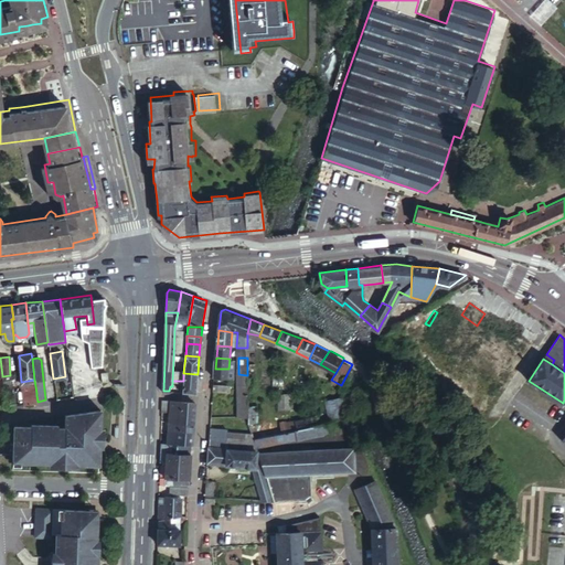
[(183,381),(182,391),(196,392),(198,374),(183,373),(183,381)]
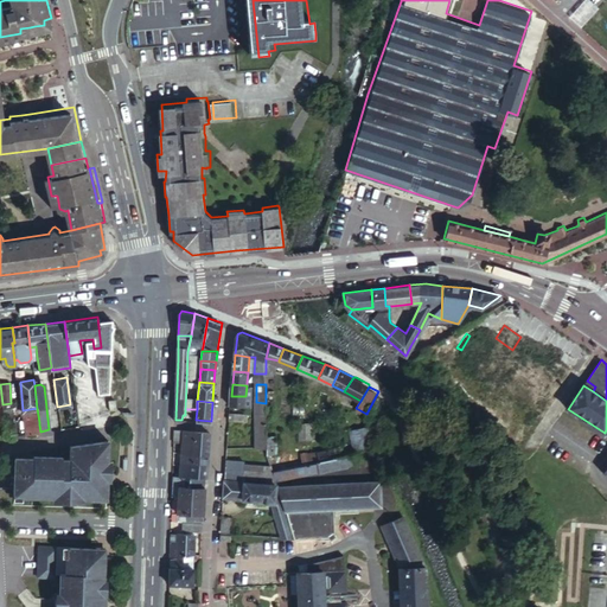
[(256,402),(256,417),(255,447),(268,445),(266,435),(266,434),(266,403),(256,402)]
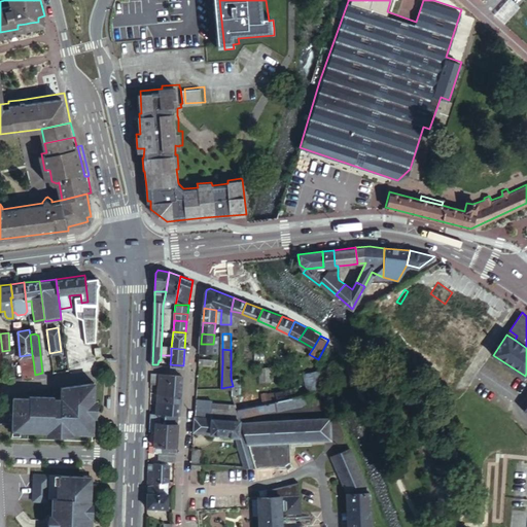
[(34,366),(32,354),(20,356),(22,371),(34,369),(34,366)]
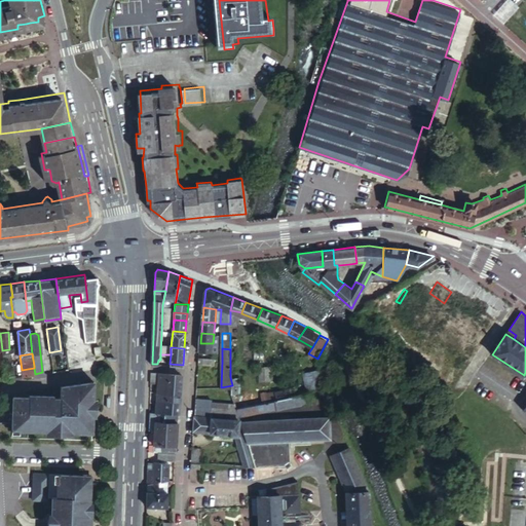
[(259,367),(260,380),(270,379),(269,366),(259,367)]
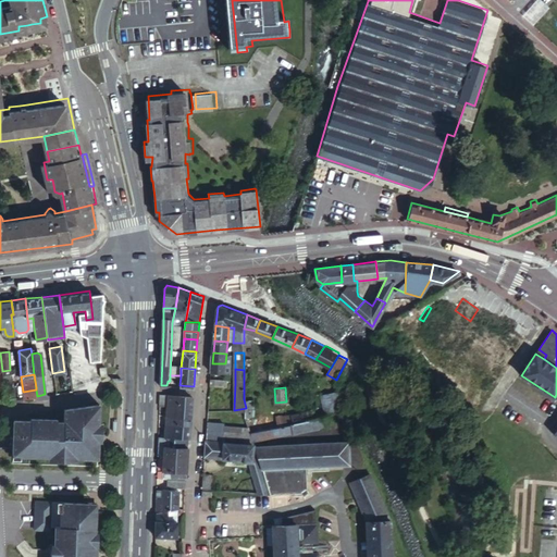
[(345,407),(344,399),(343,397),(342,392),(325,395),(329,407),(330,411),(345,407)]
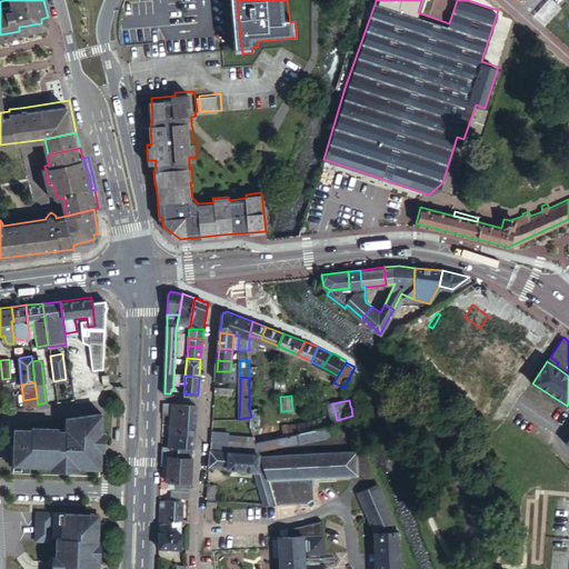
[(165,402),(163,415),(171,415),(196,415),(197,405),(165,402)]
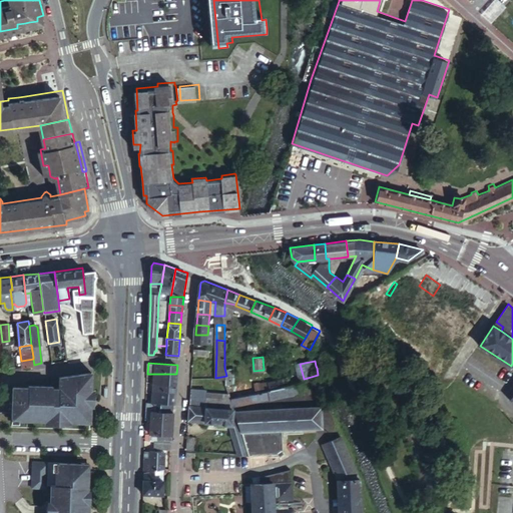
[(226,376),(227,382),(235,381),(232,366),(224,368),(226,376)]
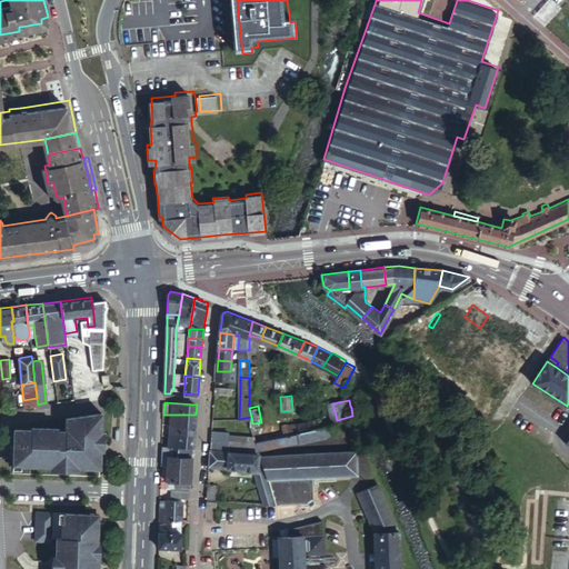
[(100,429),(101,409),(66,415),(66,428),(58,428),(58,426),(30,425),(30,427),(13,426),(12,462),(91,465),(99,457),(100,447),(99,447),(99,429),(100,429)]
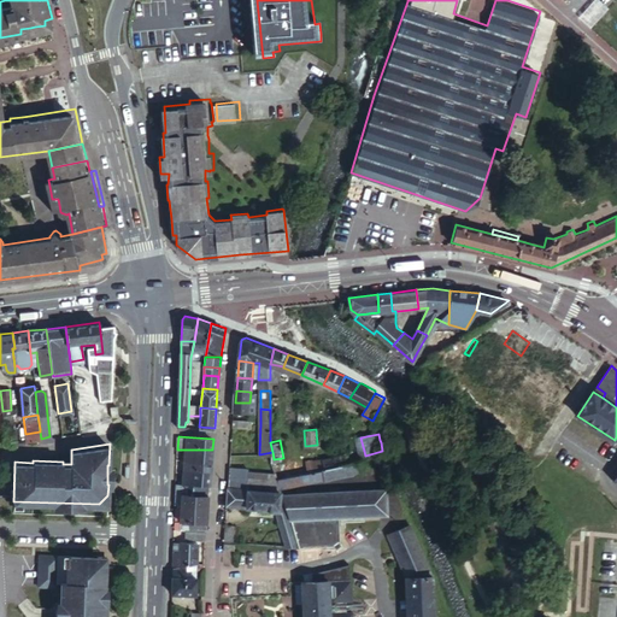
[(212,450),(186,450),(186,459),(212,460),(212,450)]
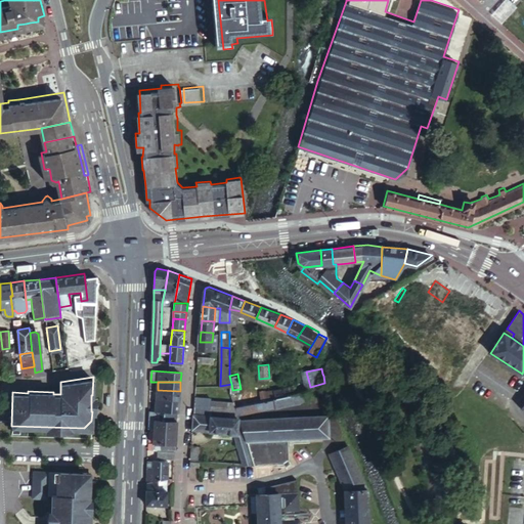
[(306,389),(310,388),(310,387),(309,383),(303,384),(297,382),(264,389),(266,398),(306,389)]
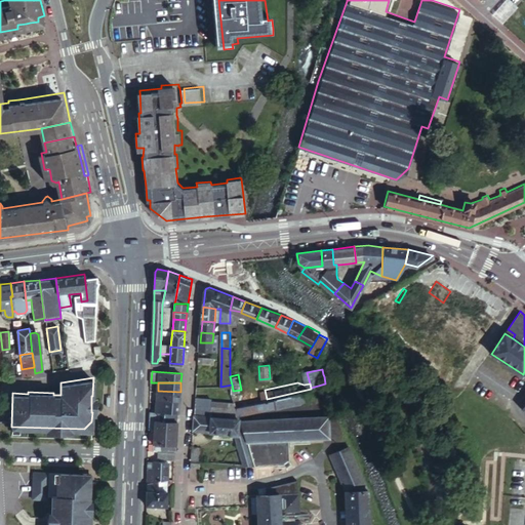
[(309,401),(307,390),(267,399),(236,405),(239,413),(276,405),(277,407),(309,401)]
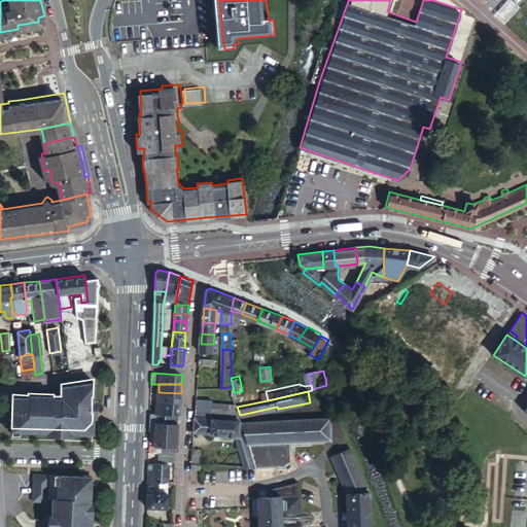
[(181,393),(159,392),(157,402),(180,403),(181,393)]
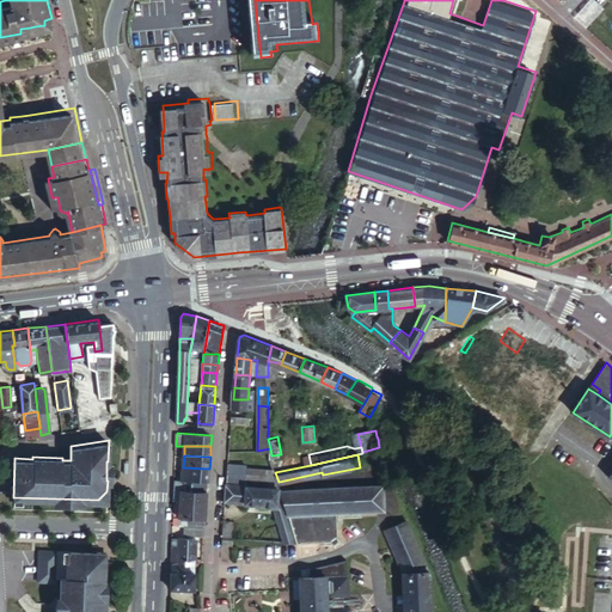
[(280,487),(279,482),(275,472),(274,469),(246,467),(246,464),(227,463),(226,484),(246,485),(280,487)]
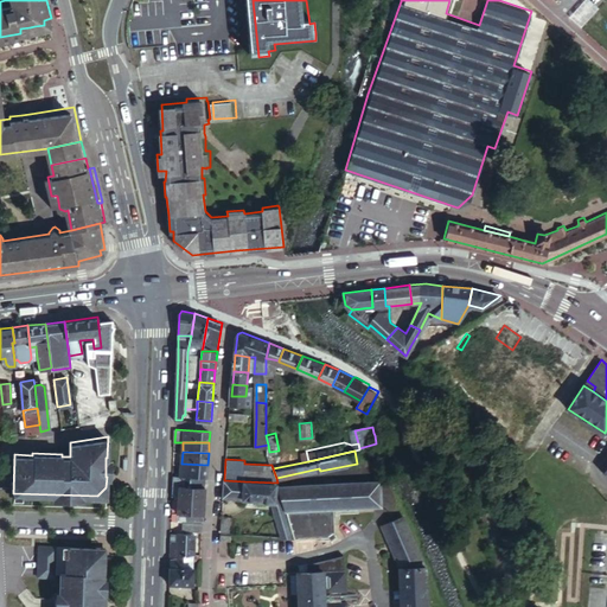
[(208,465),(181,464),(181,475),(206,475),(208,465)]
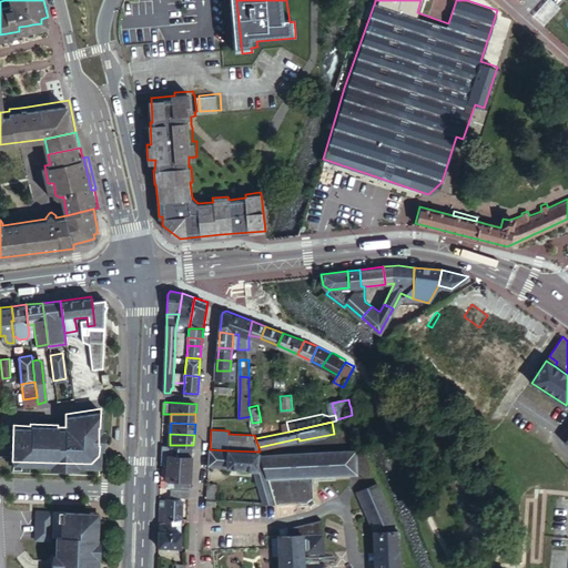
[(170,445),(162,445),(162,463),(168,463),(166,487),(175,487),(190,488),(191,479),(192,478),(193,445),(170,445)]
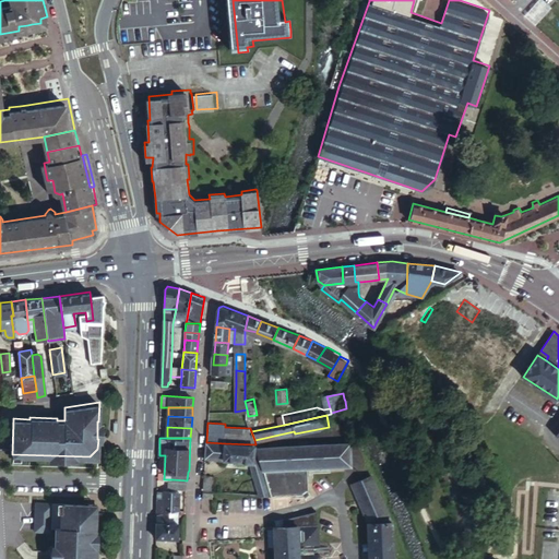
[(352,440),(256,444),(260,458),(261,461),(266,479),(268,478),(272,494),(304,491),(309,487),(308,466),(353,464),(352,440)]
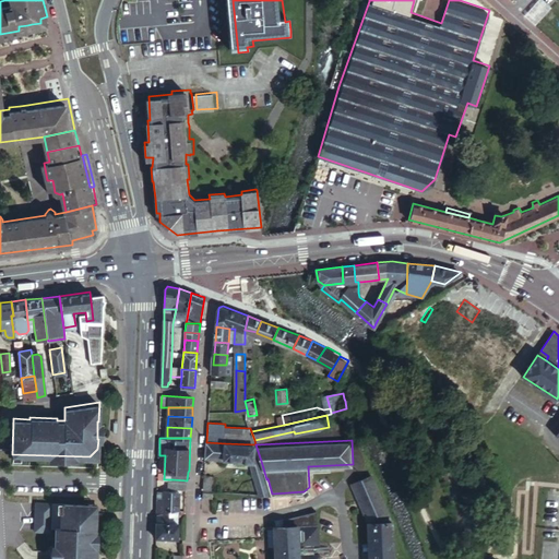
[(260,458),(256,444),(225,443),(206,442),(205,458),(236,459),(236,460),(254,461),(254,456),(260,458)]
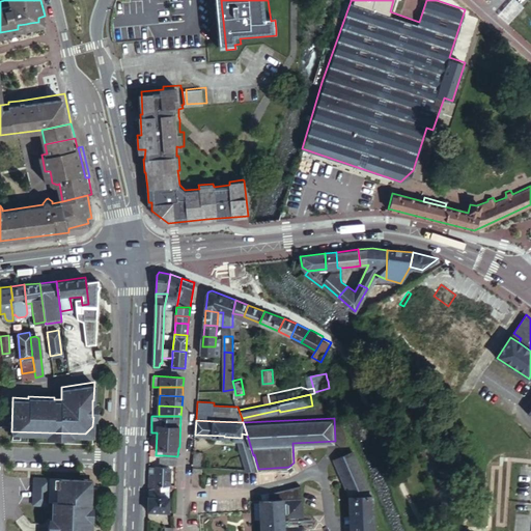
[(240,440),(247,468),(257,469),(253,455),(248,438),(240,440)]
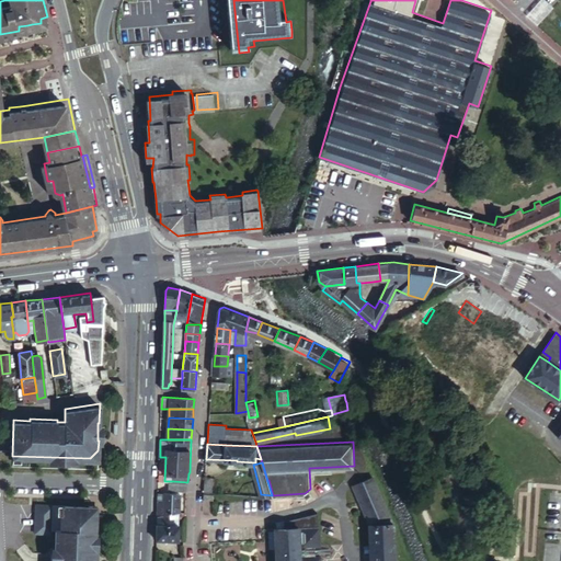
[(395,560),(393,522),(385,502),(378,489),(373,476),(354,484),(370,523),(368,524),(369,560),(395,560)]
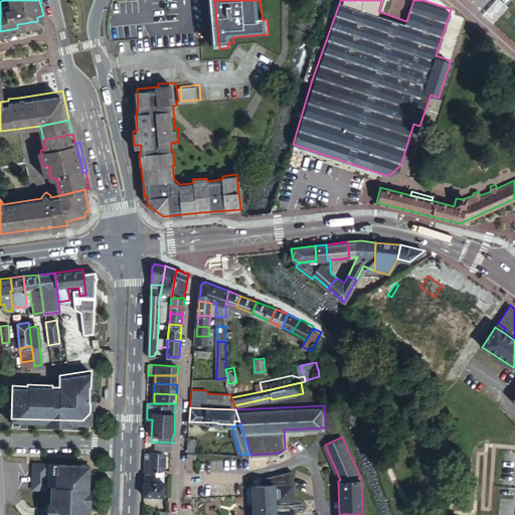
[(188,439),(188,452),(210,453),(211,440),(188,439)]
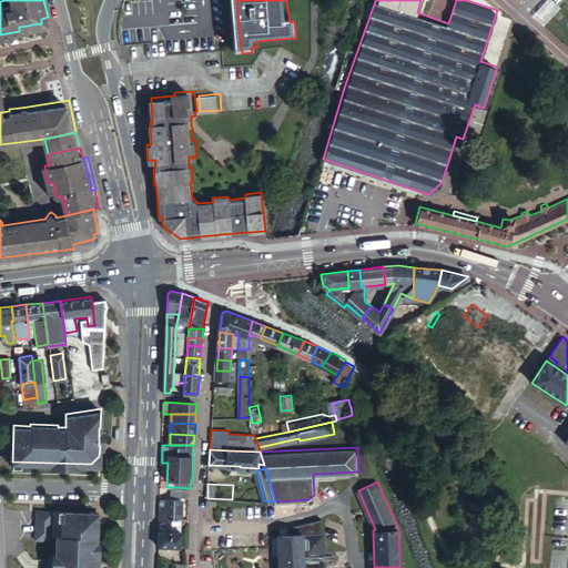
[(172,520),(182,518),(183,499),(166,499),(166,507),(160,507),(160,523),(172,520)]
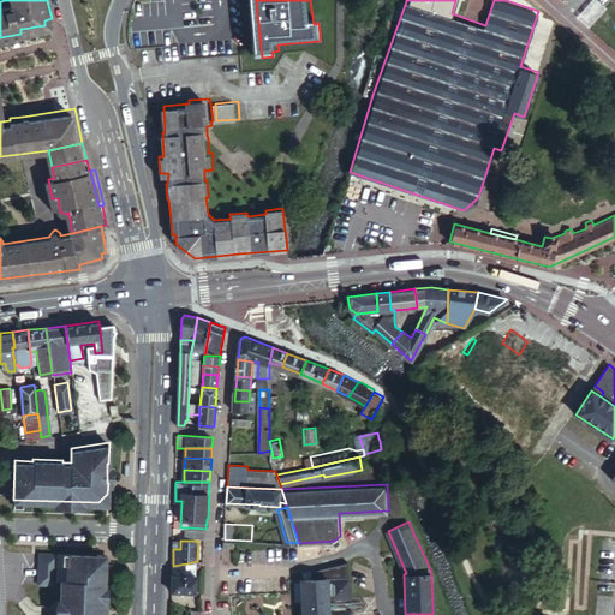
[(105,561),(97,553),(85,553),(37,550),(36,581),(54,583),(55,578),(59,579),(57,614),(100,614),(101,598),(102,572),(103,572),(105,561)]
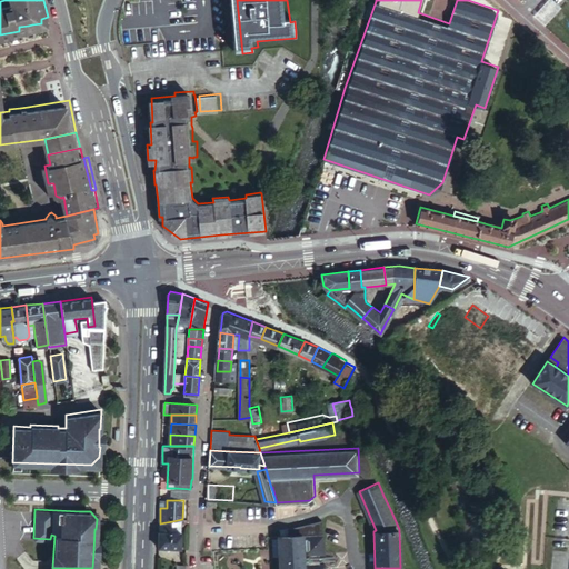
[(182,531),(182,519),(172,521),(172,531),(182,531)]
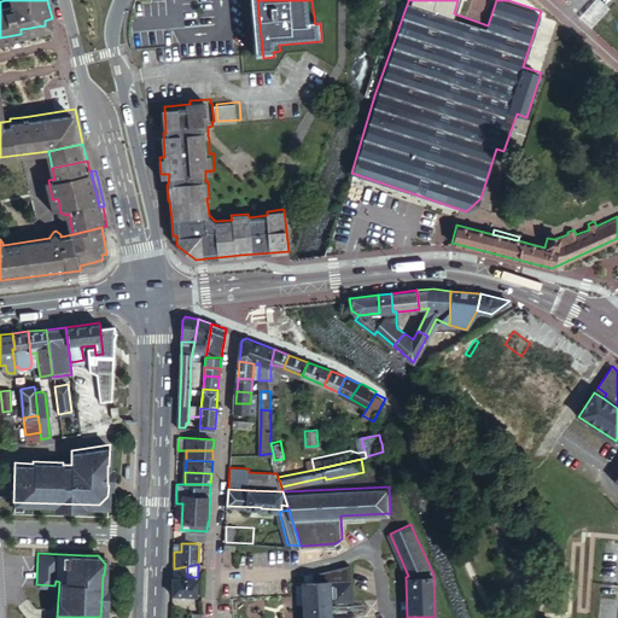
[(187,577),(187,566),(174,569),(173,594),(197,594),(198,577),(187,577)]
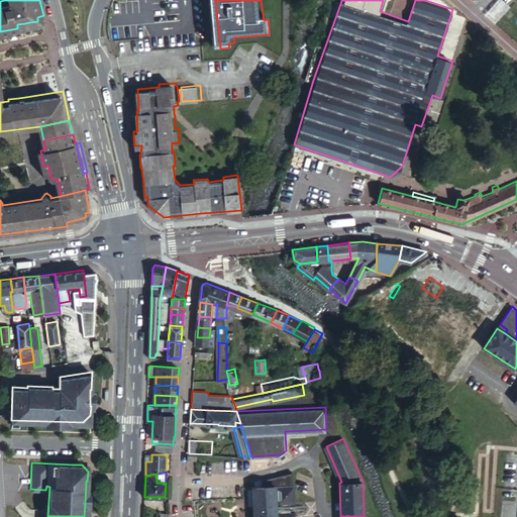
[(281,485),(280,479),(275,479),(275,486),(253,487),(254,516),(297,516),(297,513),(295,513),(295,512),(291,512),(291,503),(295,503),(295,501),(296,502),(295,486),(294,486),(294,485),(281,485)]
